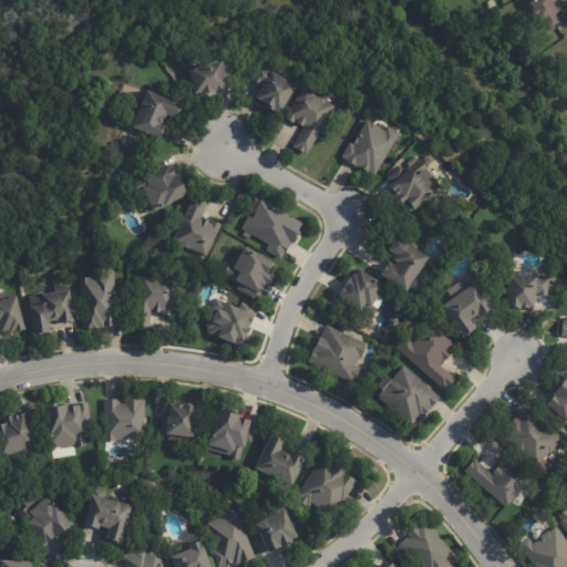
[(555,0),(556,1),(555,1),(560,11),(557,13),(563,21),(550,28),(545,19),(539,22),(533,10),(535,9),(531,3),(535,0),(555,0)]
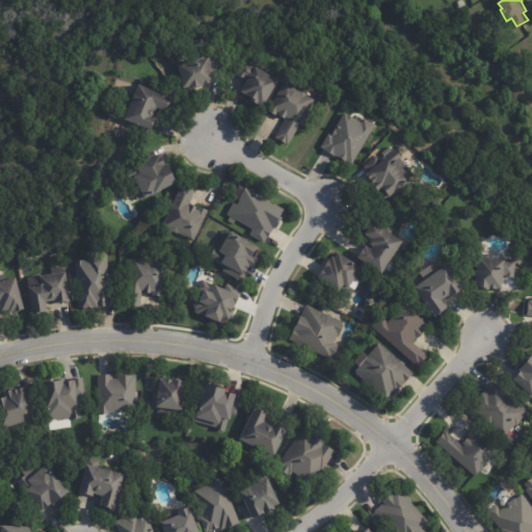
[(213,78),(214,83),(203,85),(203,87),(189,89),(189,88),(183,89),(178,64),(197,60),(195,51),(205,50),(206,58),(209,57),(213,78)]
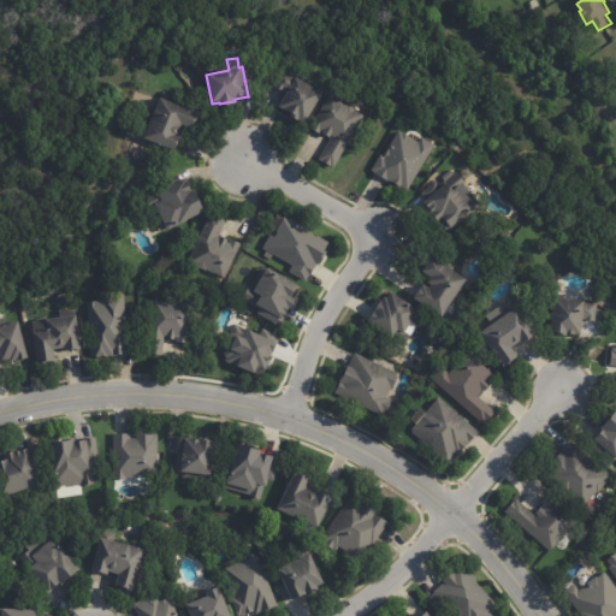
[(295,120),(290,117),(291,114),(279,108),(286,94),(276,88),(284,71),(313,88),(315,83),(324,88),(321,93),(324,94),(306,124),(298,120),(298,122),(295,120)]
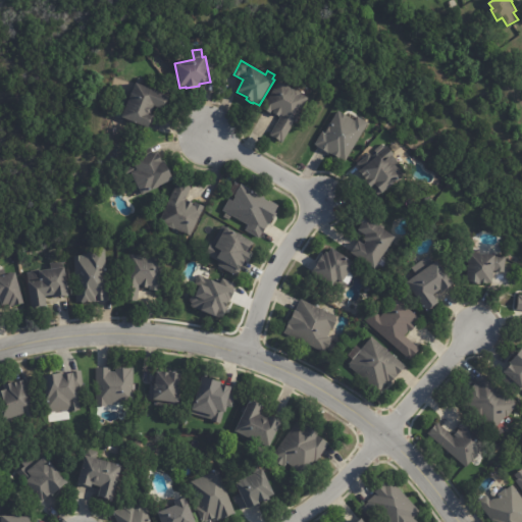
[(294,91),(309,100),(282,143),(270,136),(281,118),(272,113),(271,114),(262,109),(279,82),(294,91)]
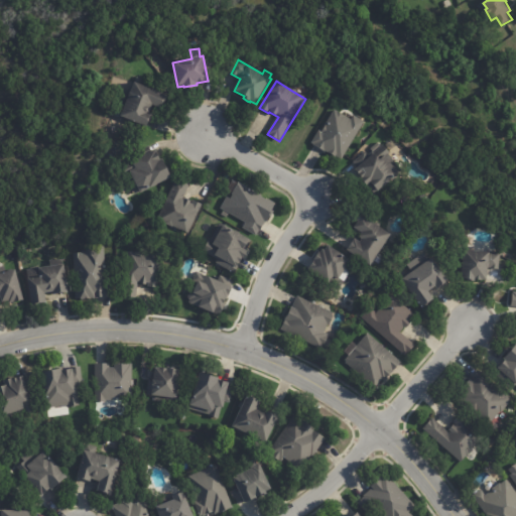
[(136,83),(167,95),(161,109),(152,105),(149,113),(151,114),(146,127),(120,117),(134,82),(136,83)]
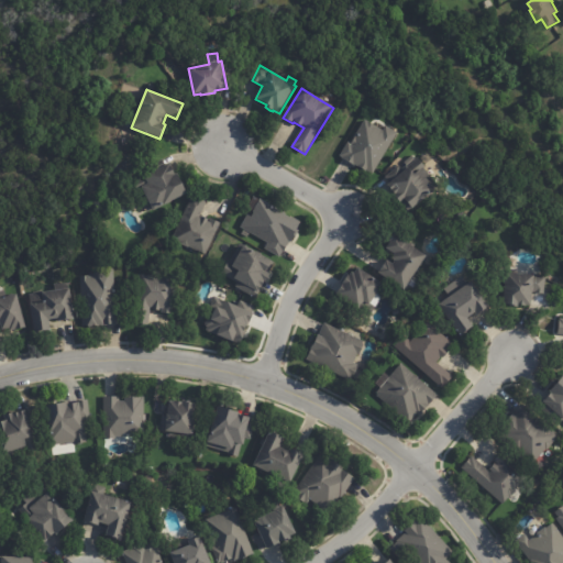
[(377,127),(384,131),(386,127),(398,133),(373,175),(366,170),(366,172),(354,164),(353,166),(342,158),(343,157),(340,156),(349,142),(351,144),(355,136),(365,120),(377,127)]
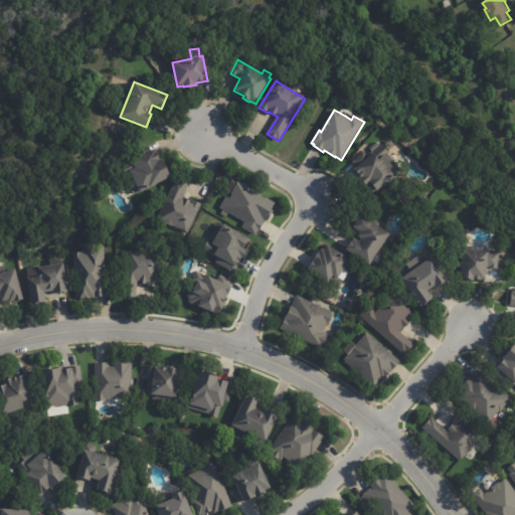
[(388,154),(385,156),(399,174),(381,189),(374,195),(367,185),(366,186),(360,179),(361,179),(354,170),(357,168),(353,162),(365,152),(368,155),(372,152),(370,149),(377,143),(380,147),(383,145),(390,153),(388,154)]
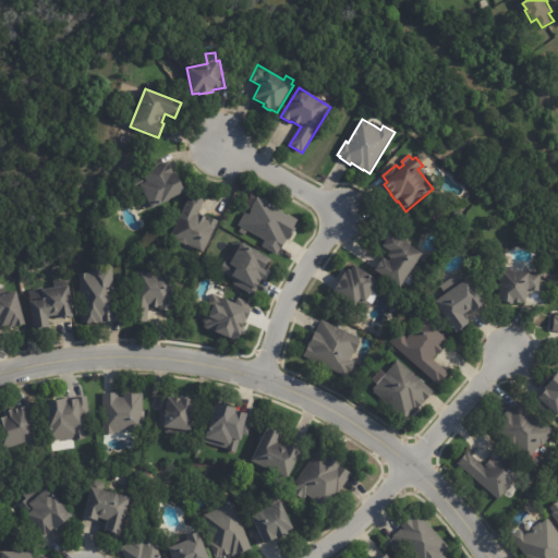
[(161,159),(164,165),(168,162),(173,173),(176,172),(185,192),(152,209),(152,208),(146,210),(134,185),(138,183),(141,185),(146,182),(143,176),(154,169),(150,164),(161,159)]
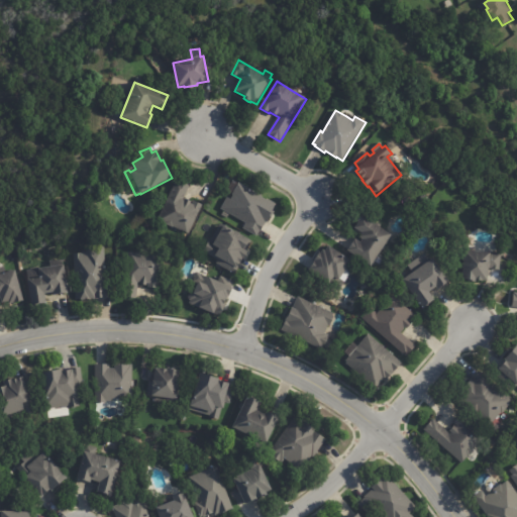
[(190,186),(186,195),(185,194),(183,200),(185,201),(186,199),(193,202),(193,201),(203,205),(189,235),(158,221),(177,179),(190,185),(190,186)]
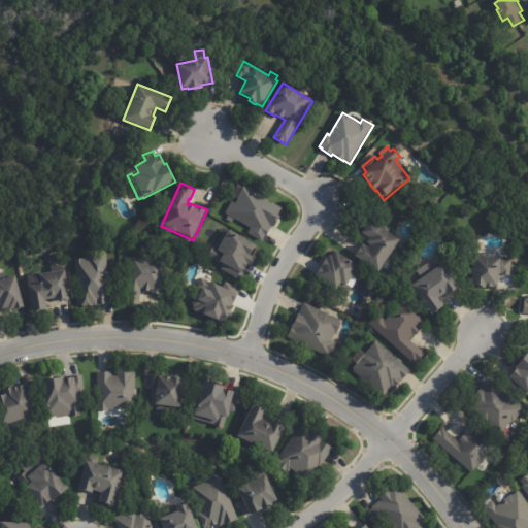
[(244,188),(268,201),(267,202),(272,204),(273,203),(282,208),(275,221),(277,222),(274,228),(272,227),(267,236),(265,236),(263,241),(250,233),(252,228),(235,219),(232,224),(226,220),(229,216),(226,213),(233,202),(236,203),(238,200),(232,196),(238,185),(244,188)]
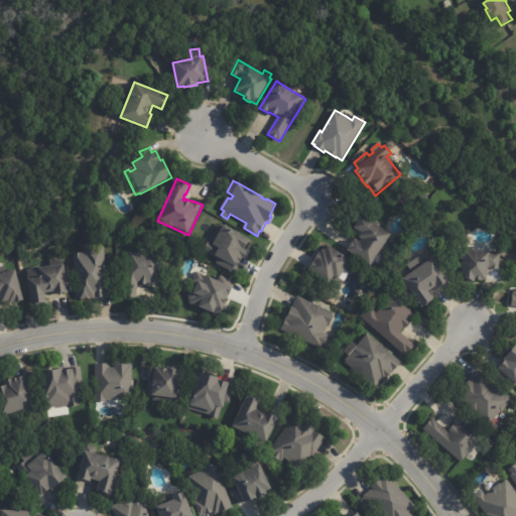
[(390,235),(391,236),(371,267),(367,264),(367,265),(363,263),(363,262),(347,251),(355,239),(360,243),(362,240),(359,238),(362,234),(354,228),(358,223),(357,222),(361,215),(390,235)]
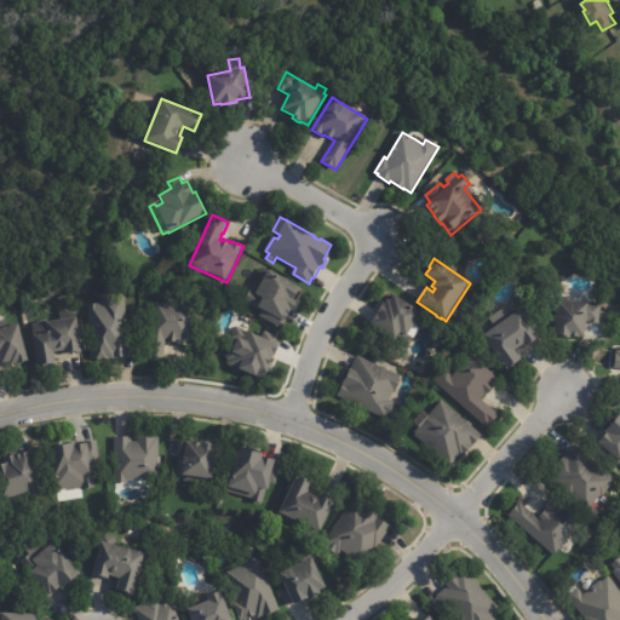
[(298,297),(297,299),(298,302),(292,311),(291,311),(286,321),(287,321),(281,329),(260,316),(263,313),(244,302),(251,291),(252,291),(265,268),(303,290),(298,297)]
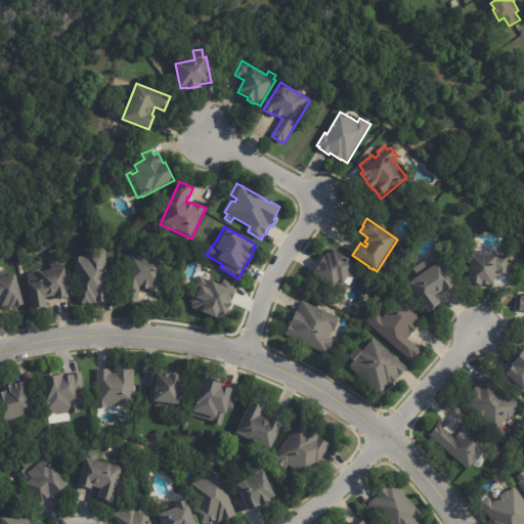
[(353,271),(345,282),(350,286),(344,295),(313,274),(319,265),(318,265),(324,257),(325,258),(328,254),(330,255),(334,250),(357,265),(353,271)]
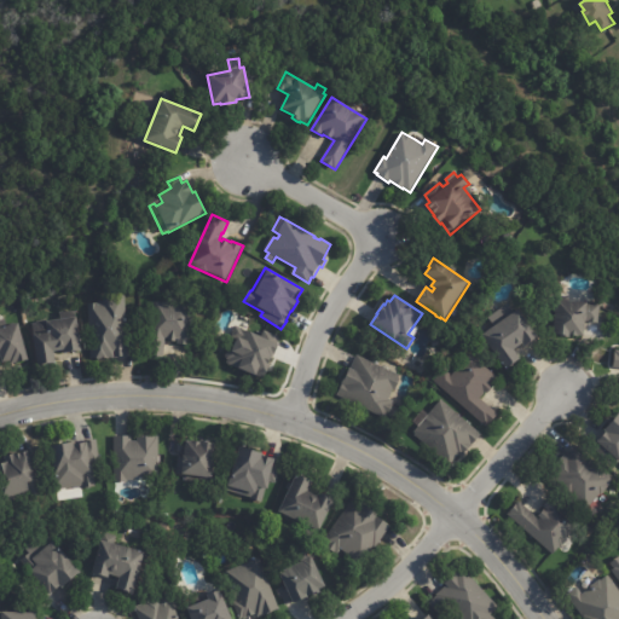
[(126,308),(128,358),(91,359),(88,305),(97,305),(103,305),(103,296),(126,296),(126,308)]
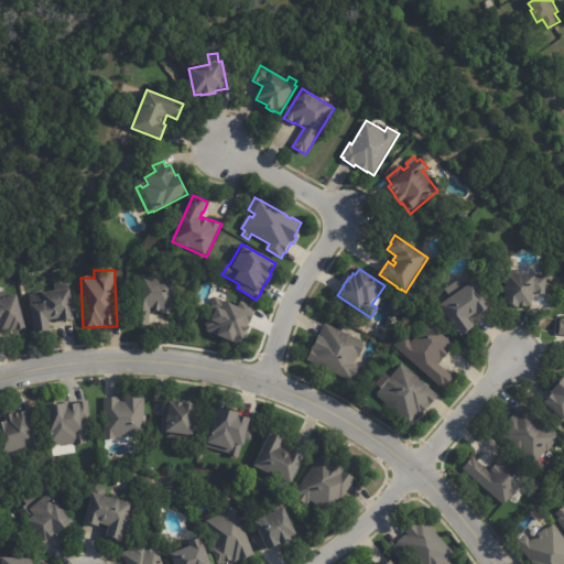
[(508,274),(548,278),(546,295),(534,294),(533,307),(528,307),(528,308),(520,307),(519,308),(505,307),(507,274),(508,274)]
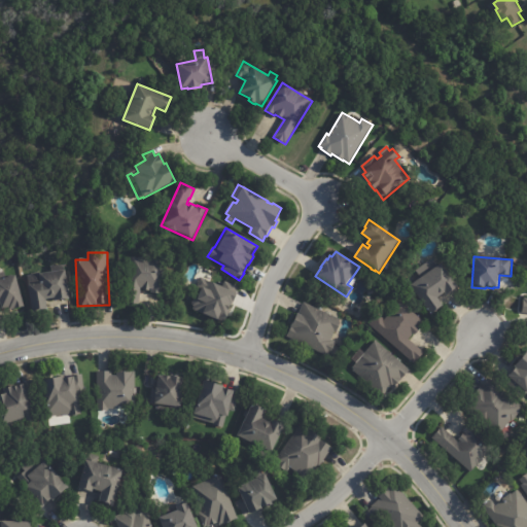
[(160,295),(151,294),(151,290),(150,289),(150,292),(143,291),(143,288),(141,288),(139,306),(126,304),(131,257),(140,258),(140,257),(147,258),(147,259),(165,261),(162,295),(160,295)]
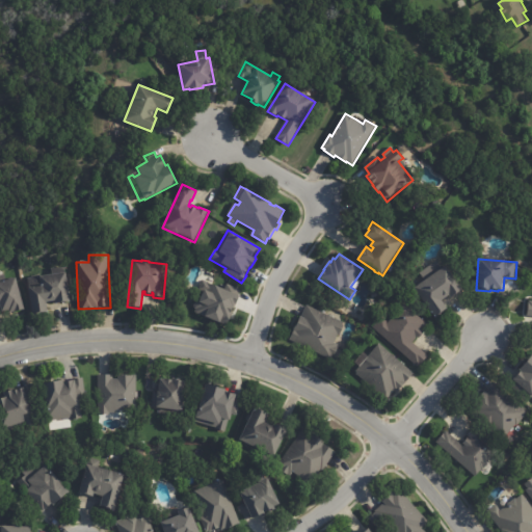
[(446,266),(463,290),(452,298),(450,296),(442,301),(448,310),(442,315),(443,315),(436,320),(415,289),(426,282),(420,273),(437,261),(443,269),(446,266)]
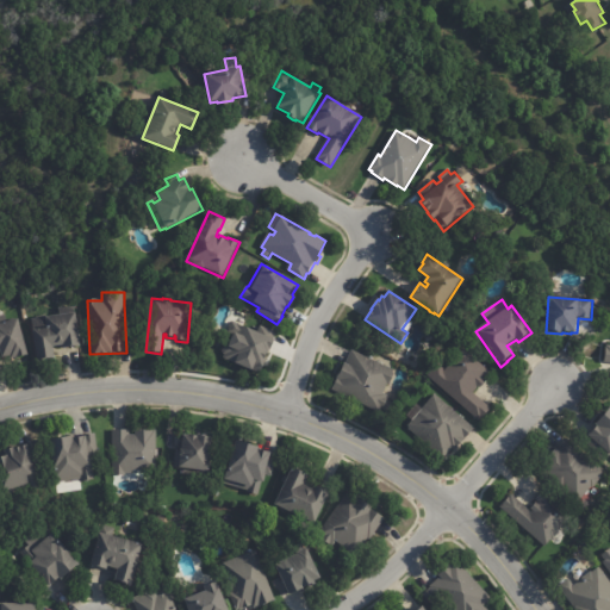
[(79,347),(63,349),(63,346),(53,348),(55,360),(37,362),(31,319),(36,318),(36,317),(47,316),(47,317),(60,316),(58,309),(74,306),(80,347),(79,347)]
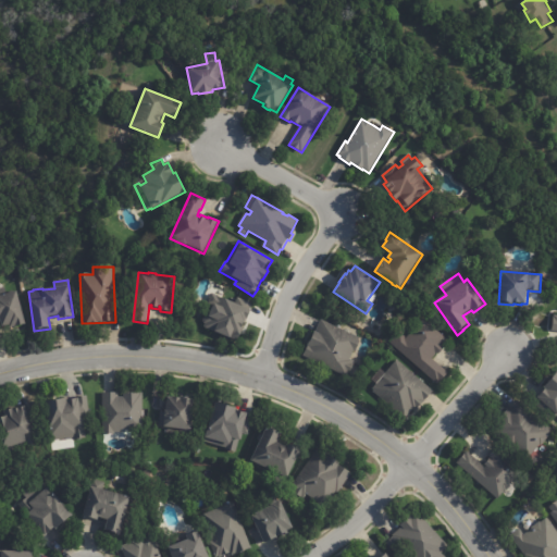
[(15,327),(9,330),(8,326),(1,329),(0,325),(0,289),(4,288),(7,295),(16,292),(25,324),(15,327)]
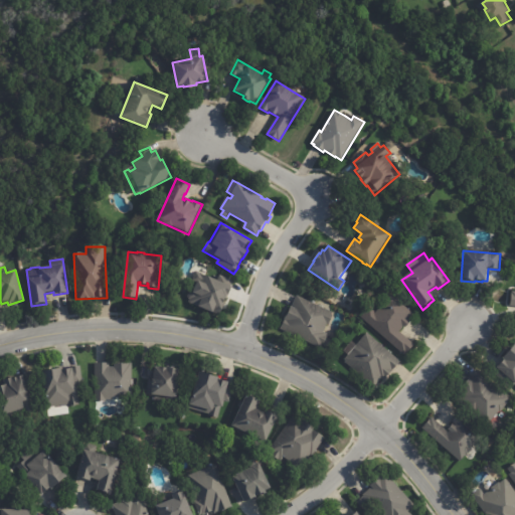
[(232,280),(216,274),(214,279),(196,272),(185,302),(219,314),(232,280)]
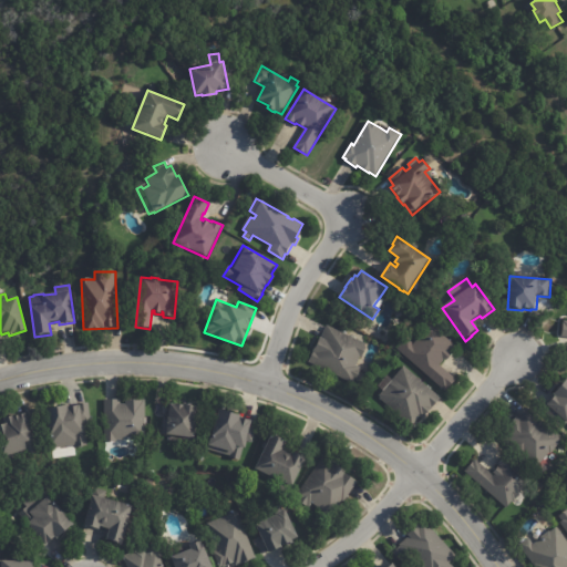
[(451,354),(452,356),(446,362),(445,361),(441,366),(457,380),(446,392),(397,348),(406,337),(414,344),(423,334),(422,333),(428,327),(429,327),(432,325),(456,347),(450,354),(451,354)]
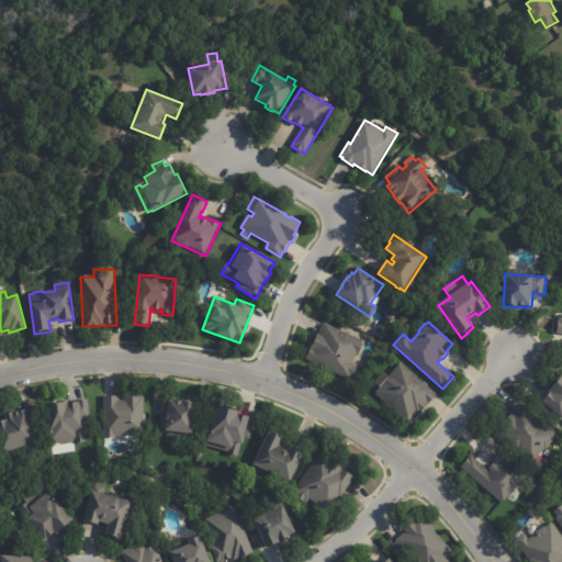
[(362,340),(363,341),(362,344),(364,345),(359,356),(357,355),(353,362),(358,364),(357,368),(358,368),(353,378),(352,377),(350,380),(306,359),(311,349),(312,346),(313,346),(318,335),(325,323),(362,340)]
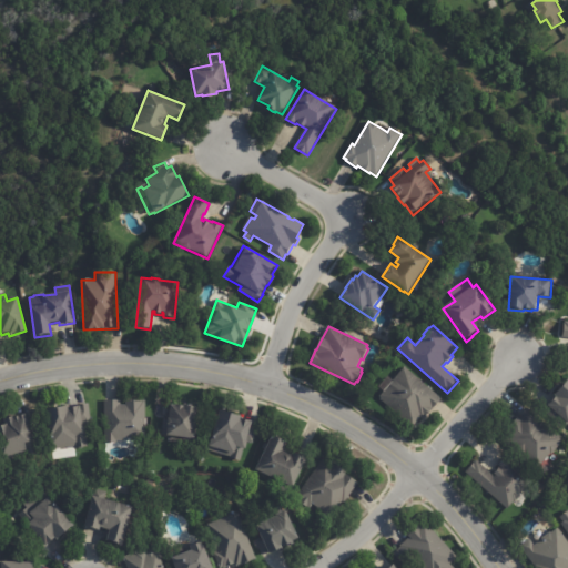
[(442,401),(424,421),(422,418),(413,428),(381,399),(382,398),(379,397),(386,389),(388,392),(395,385),(392,383),(406,367),(443,399),(442,401)]
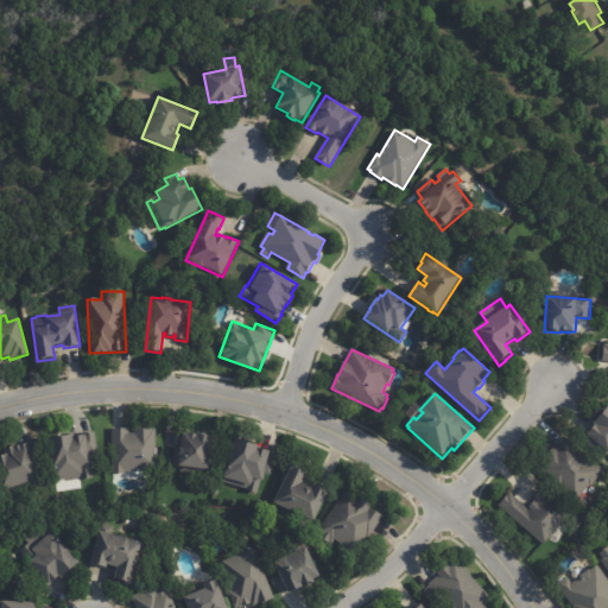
[(607,454),(607,456),(601,450),(597,454),(580,438),(584,432),(586,435),(594,425),(591,424),(607,405),(607,454)]
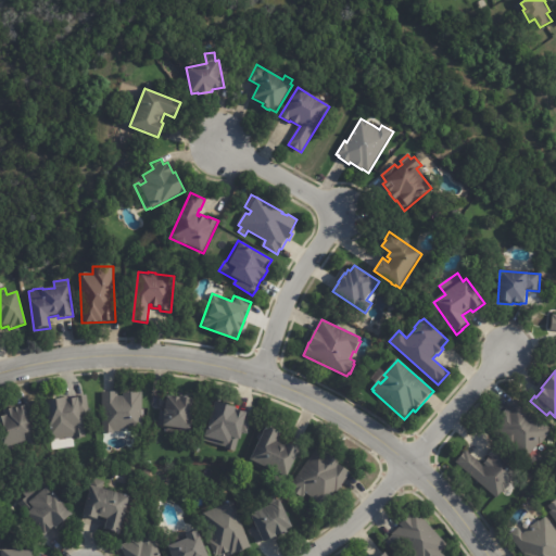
[(134,430),(122,430),(122,432),(115,432),(115,434),(102,434),(102,392),(118,392),(118,397),(123,397),(123,392),(128,392),(128,393),(138,393),(138,392),(142,392),(142,430),(134,430)]
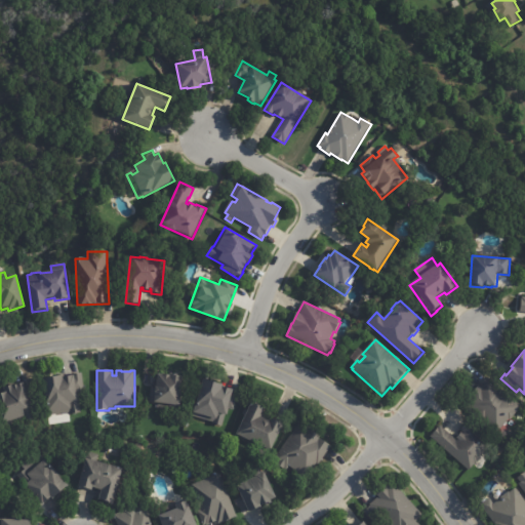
[(41,378),(62,375),(63,376),(72,375),(72,373),(82,372),(85,393),(78,394),(81,412),(70,414),(69,412),(46,415),(41,378)]
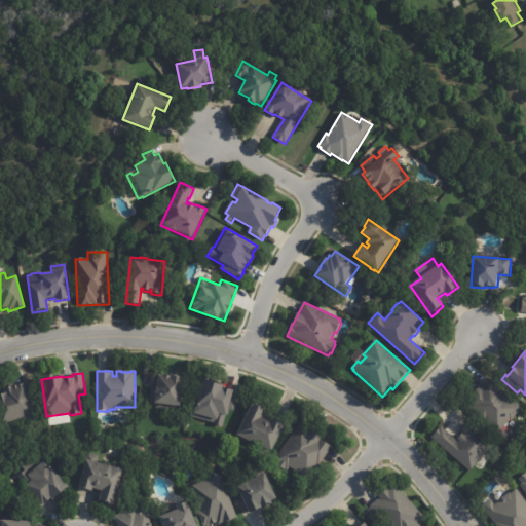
[(174,376),(178,376),(177,378),(184,378),(181,408),(154,405),(154,404),(150,403),(151,387),(156,387),(157,376),(171,377),(171,375),(174,376)]
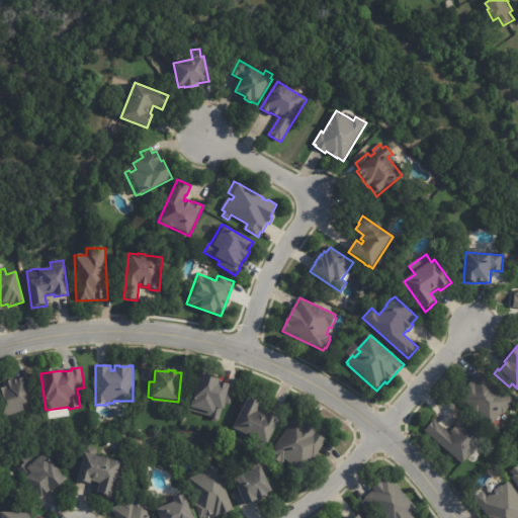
[(506,414),(504,416),(503,415),(490,430),(465,410),(468,407),(463,403),(466,400),(461,395),(472,381),(473,381),(482,372),(515,401),(509,408),(510,409),(506,414)]
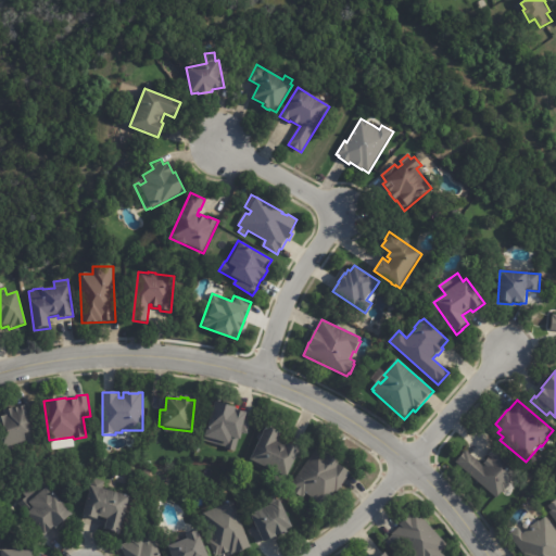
[(234,408),(237,409),(236,412),(247,415),(245,417),(252,419),(248,436),(243,434),(241,441),(239,441),(236,453),(225,450),(226,447),(204,441),(215,403),(234,408)]
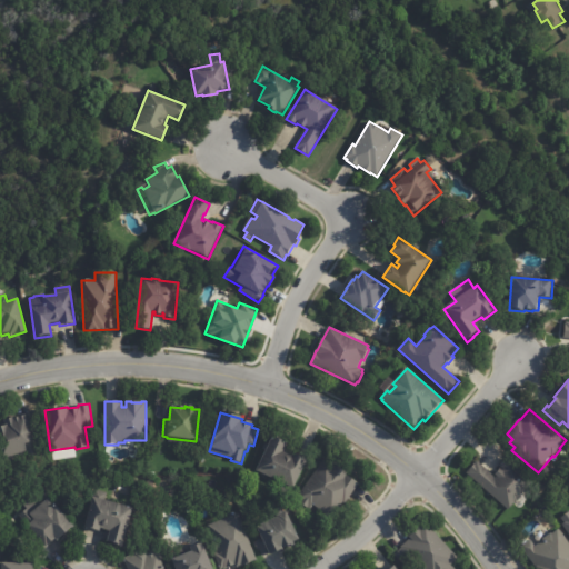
[(27,420),(36,450),(33,451),(35,457),(28,458),(27,453),(2,461),(0,453),(0,428),(5,427),(3,421),(13,419),(13,420),(26,417),(27,420)]
